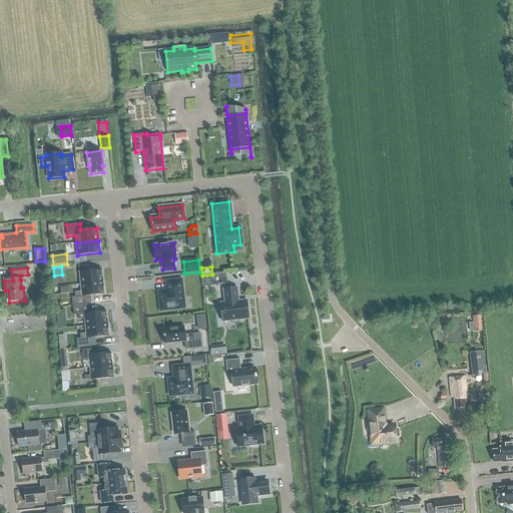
[(80,285),(103,283),(101,270),(79,272),(80,285)]
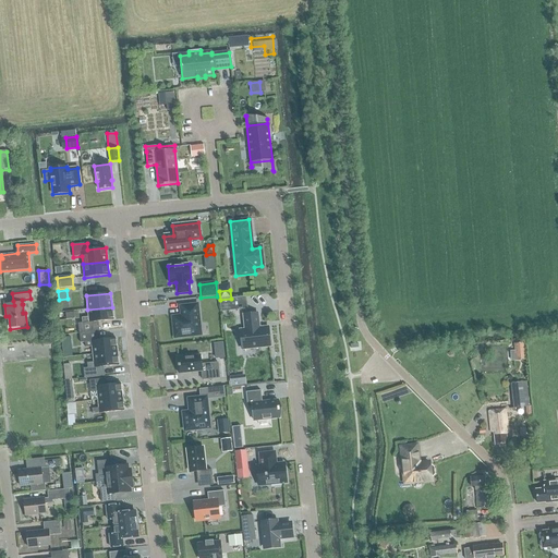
[(231,299),(220,300),(221,312),(247,308),(245,296),(231,299)]
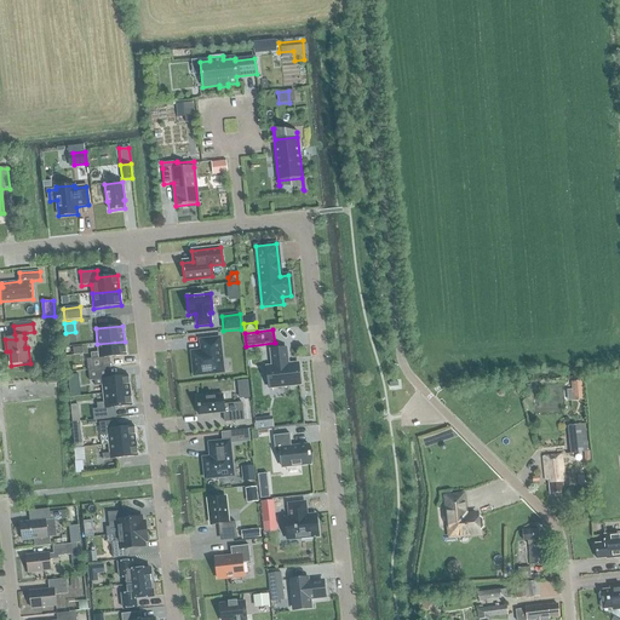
[(202,351),(193,352),(194,375),(223,372),(219,339),(201,340),(202,351)]
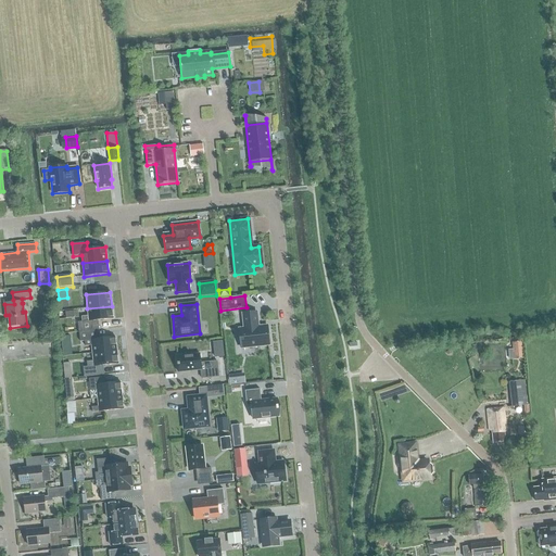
[(112,306),(87,308),(88,316),(81,316),(83,323),(113,319),(112,306)]
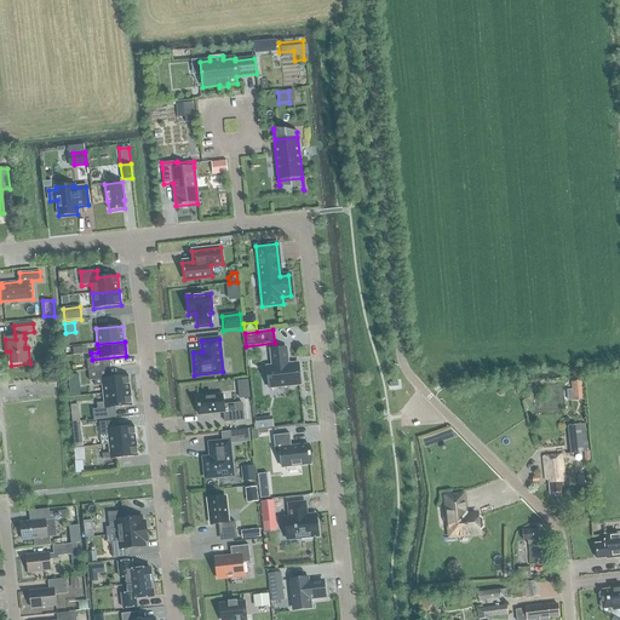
[(267,367),(269,389),(300,385),(298,363),(286,365),(286,360),(287,360),(286,349),(270,350),(273,366),(267,367)]
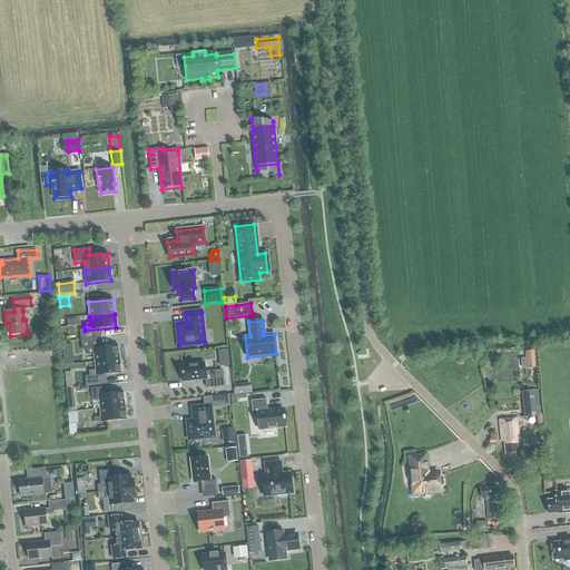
[(99,338),(81,341),(82,351),(87,350),(87,355),(94,354),(95,363),(120,360),(118,345),(100,347),(99,338)]
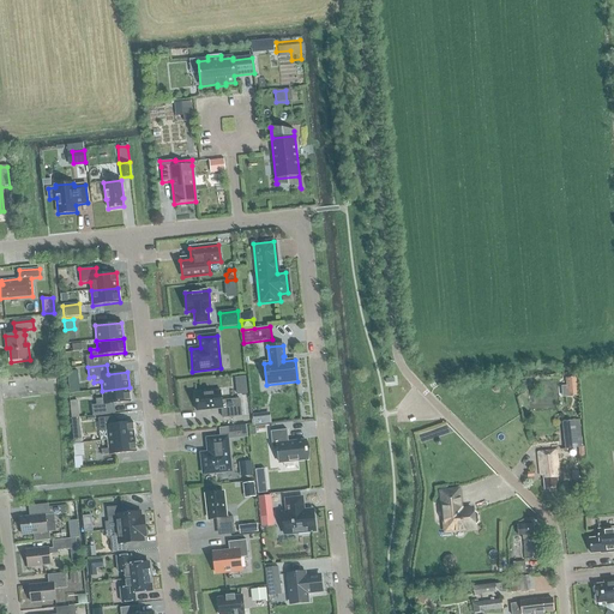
[(577,386),(566,387),(566,397),(577,396),(577,386)]
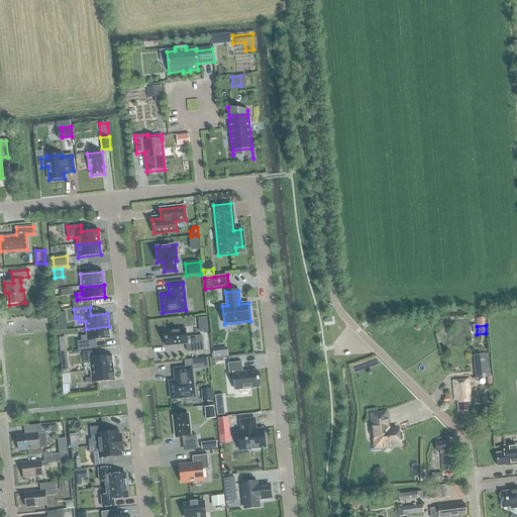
[(109,326),(86,329),(87,341),(110,338),(109,326)]
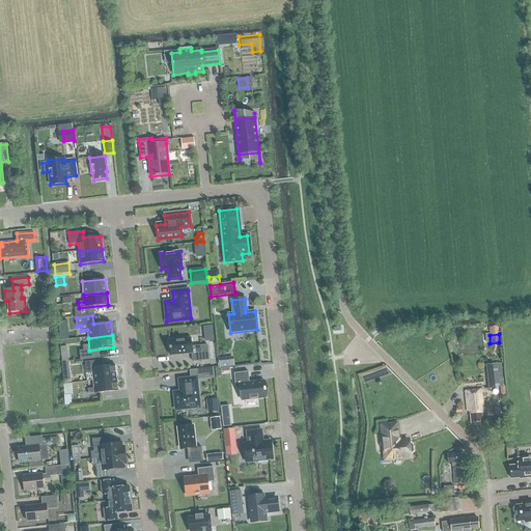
[(191,347),(190,338),(168,340),(170,356),(191,354),(192,362),(208,360),(207,345),(191,347)]
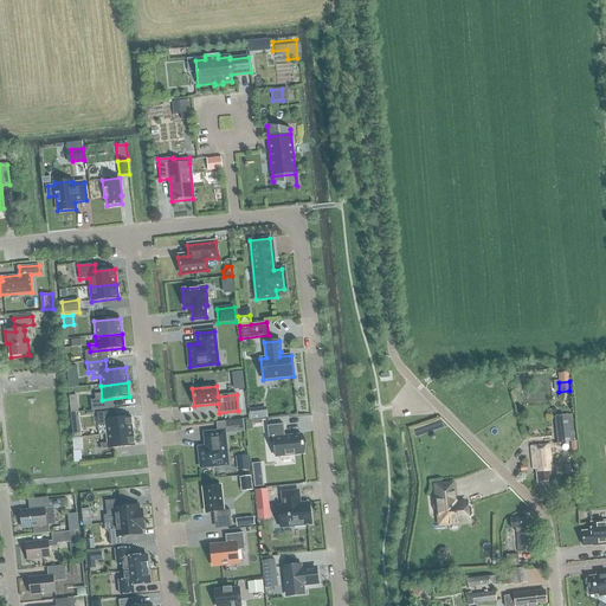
[(266,407),(249,410),(250,420),(268,418),(266,407)]
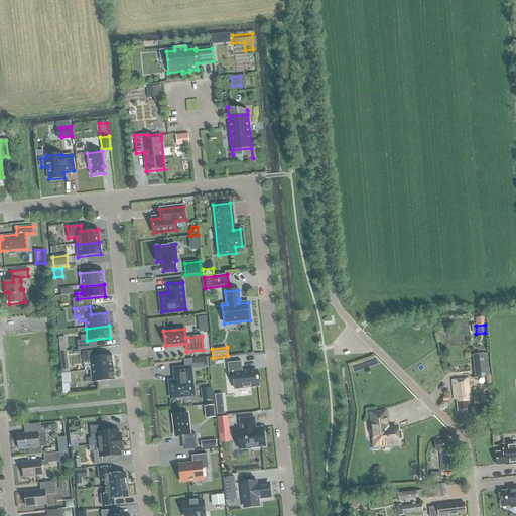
[(90,362),(91,370),(113,368),(112,355),(97,357),(96,351),(82,352),(83,363),(90,362)]
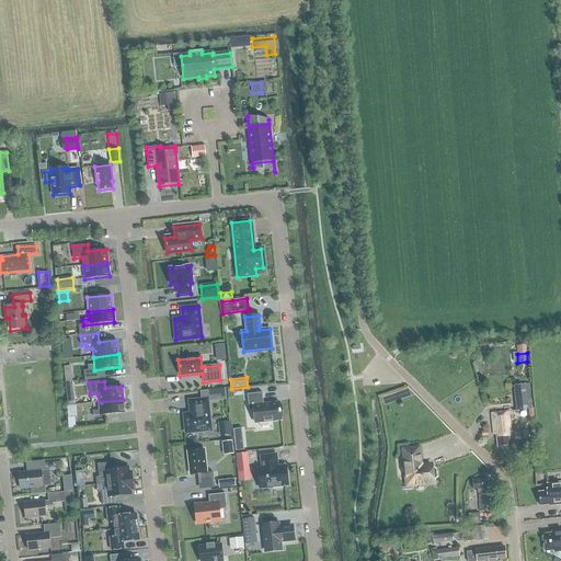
[(515,387),(518,411),(530,410),(527,385),(515,387)]
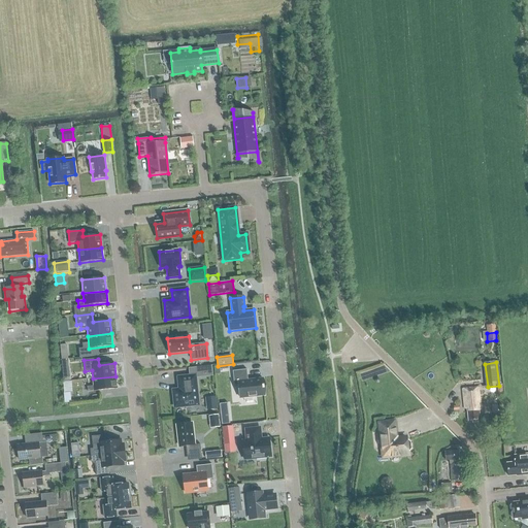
[(209,374),(208,366),(196,367),(197,375),(209,374)]
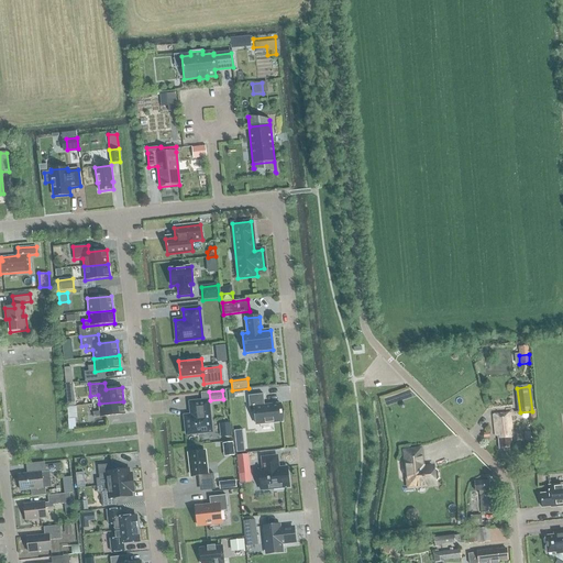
[(280,411),(280,404),(264,406),(263,394),(247,396),(250,411),(254,411),(255,424),(282,421),(282,415),(282,411),(280,411)]
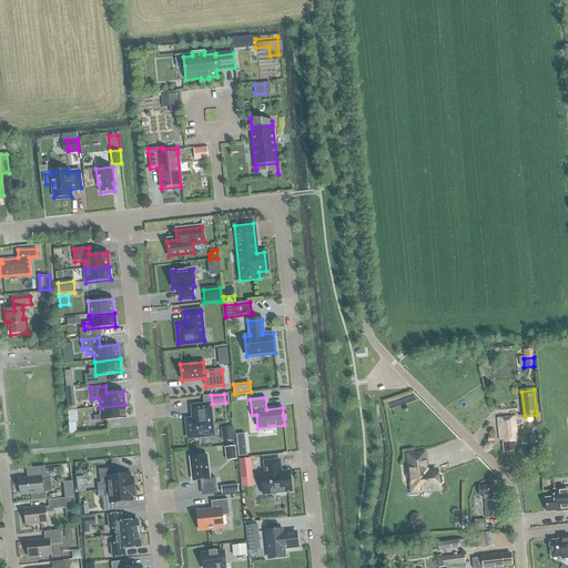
[(193,414),(185,414),(189,438),(213,435),(210,404),(192,406),(193,414)]
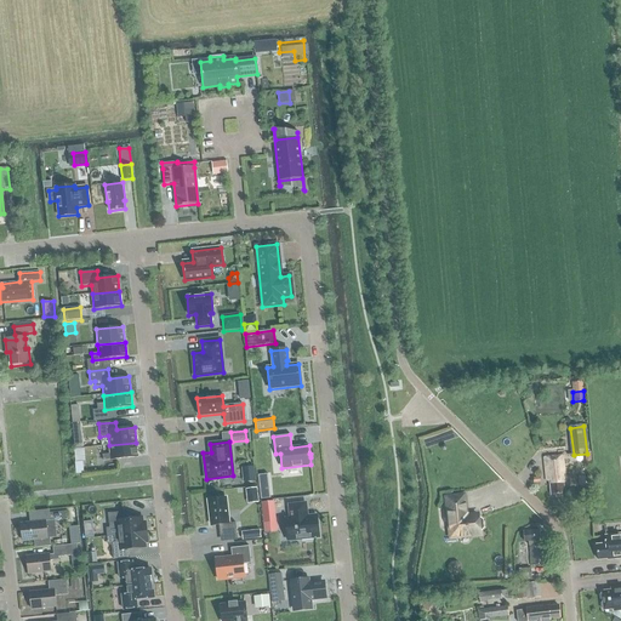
[(136,443),(109,445),(110,455),(102,455),(103,461),(138,457),(136,443)]
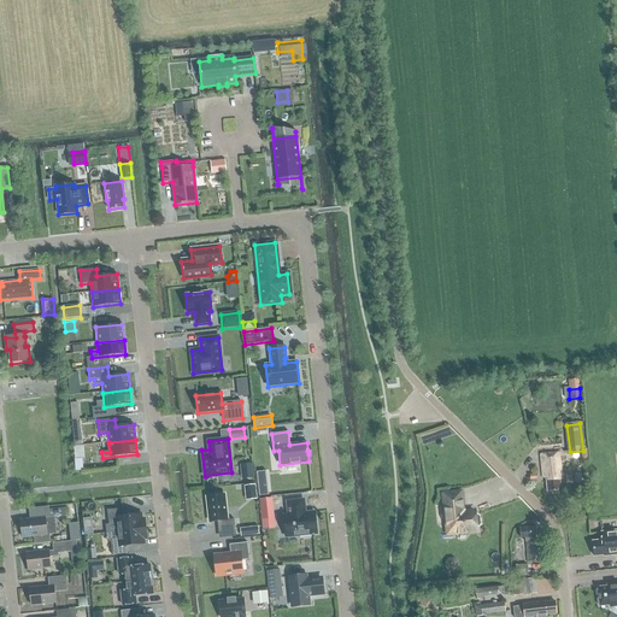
[(562,480),(559,453),(541,456),(545,479),(547,479),(548,492),(562,491),(560,480),(562,480)]
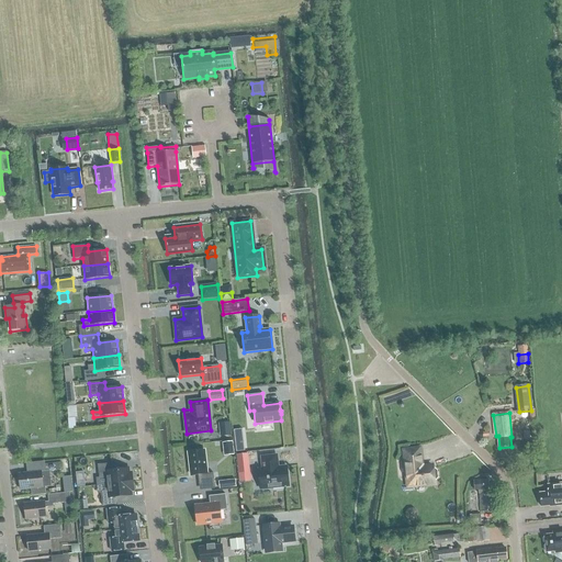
[(243,438),(234,439),(236,451),(244,450),(243,438)]
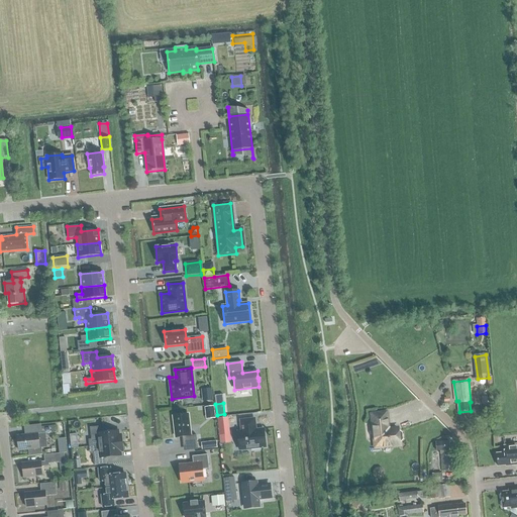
[(213,406),(204,408),(205,415),(214,414),(213,406)]
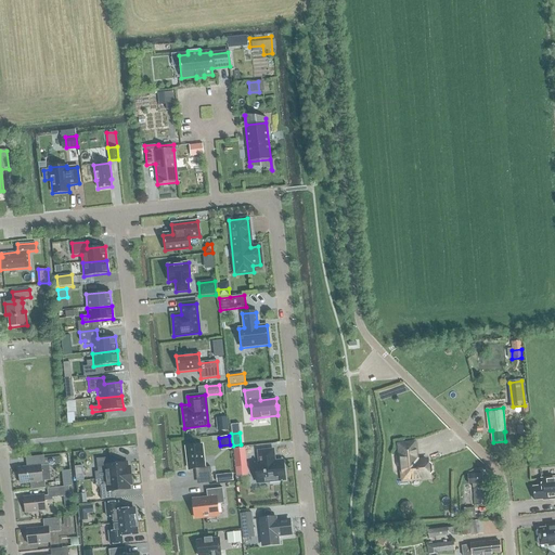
[(431,472),(430,465),(428,464),(426,464),(426,461),(415,462),(414,443),(399,446),(402,480),(428,478),(427,474),(429,474),(431,472)]
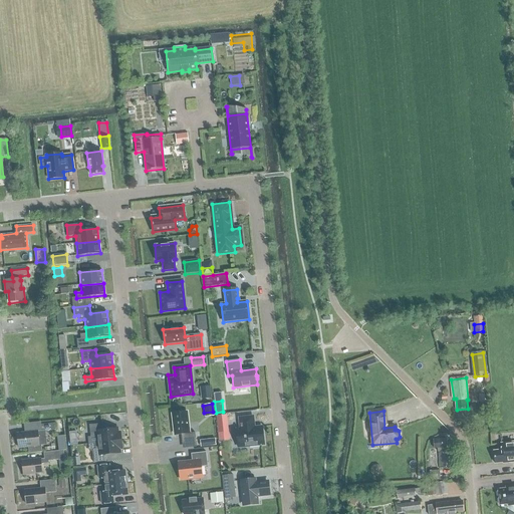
[(181,435),(182,443),(196,441),(195,433),(189,434),(186,413),(173,414),(175,436),(181,435)]
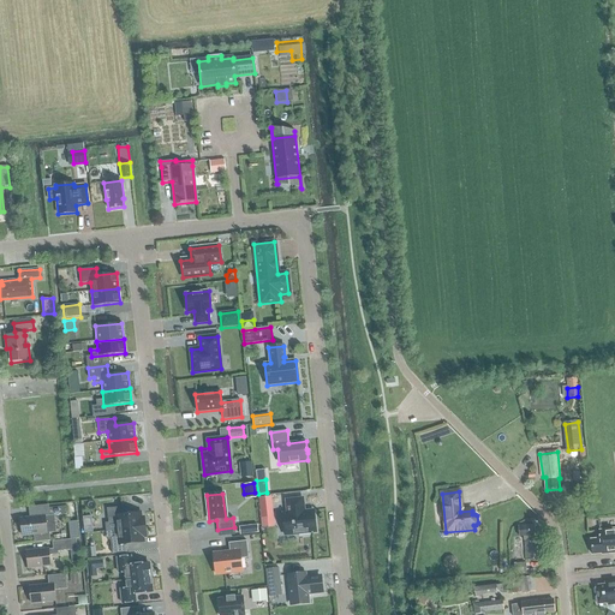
[(282,514),(285,536),(299,533),(299,536),(310,536),(310,533),(316,532),(314,511),(304,512),(303,499),(286,500),(287,514),(282,514)]
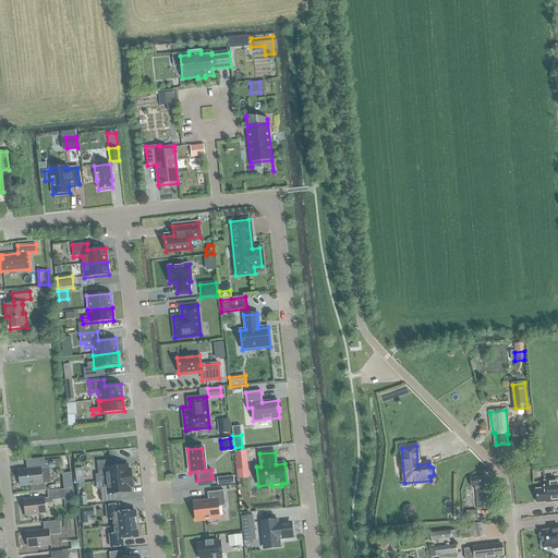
[(246,465),(246,458),(235,459),(237,466),(246,465)]
